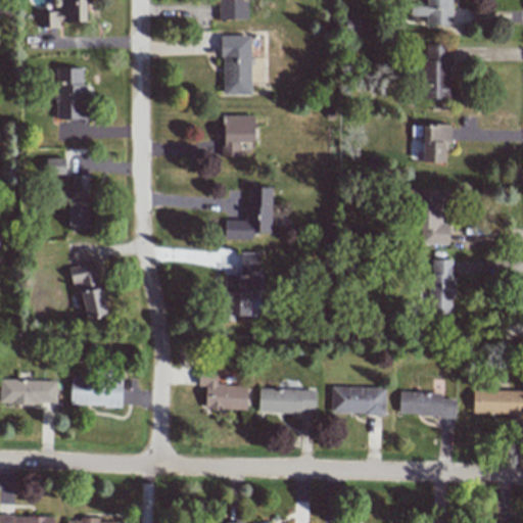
[(85,21),(85,0),(52,0),(53,7),(61,7),(61,11),(39,11),(39,28),(57,29),(57,21),(85,21)]
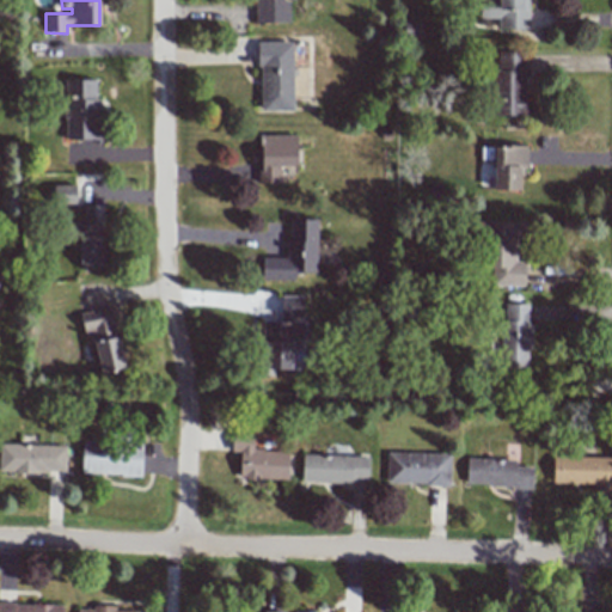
[(254,0),(255,23),(289,23),(289,1),(285,1),(283,0),(254,0)]
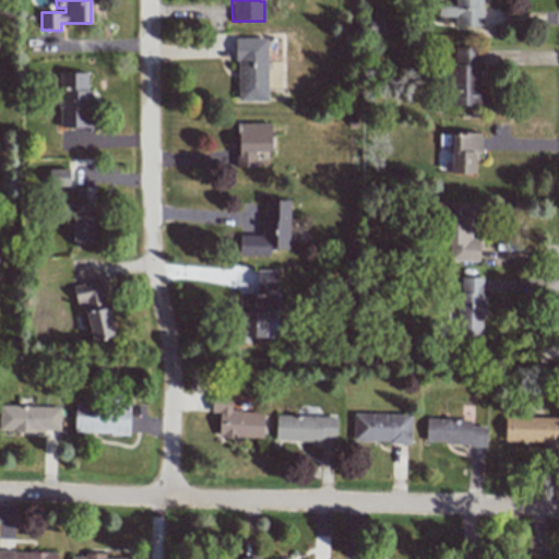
[(482,0),(437,0),(438,16),(454,16),(454,26),(483,26),(482,0)]
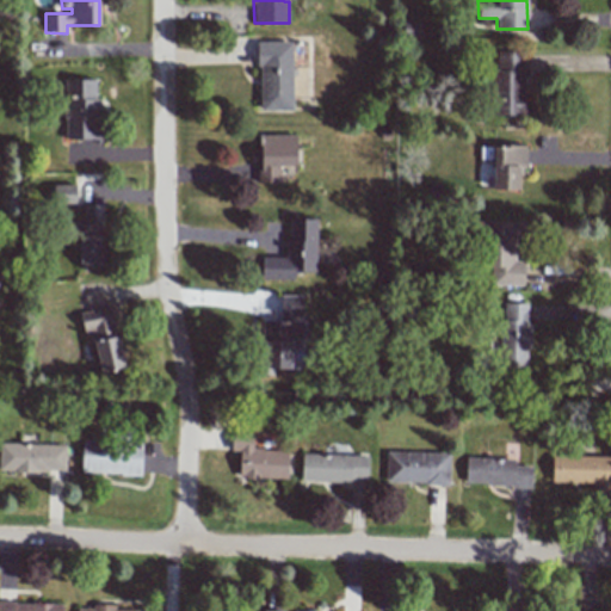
[(291,42),(258,42),(259,111),(292,110),(291,42)]
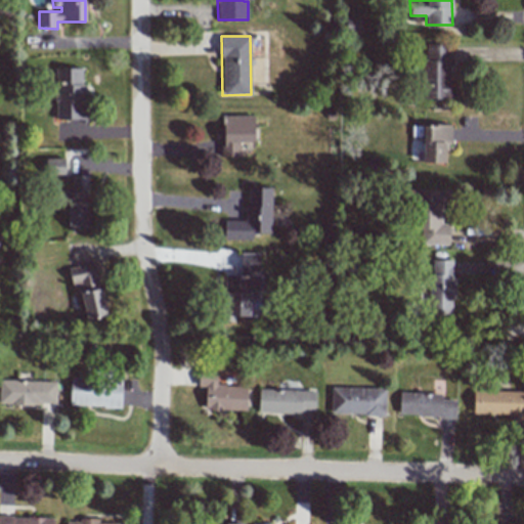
[(449,99),(450,45),(424,44),(423,98),(449,99)]
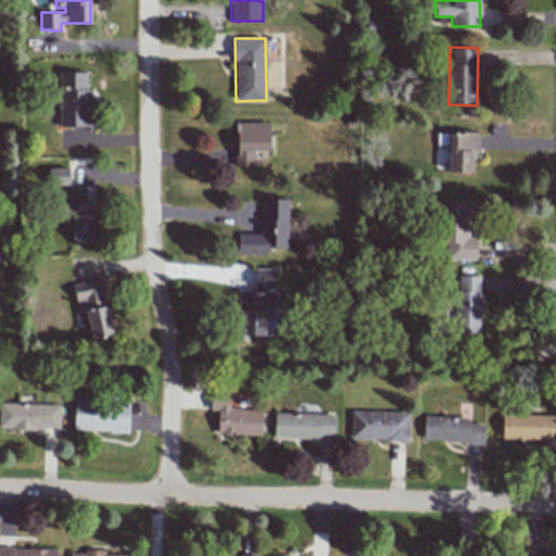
[(59,126),(91,126),(91,88),(87,88),(87,72),(58,73),(59,126)]
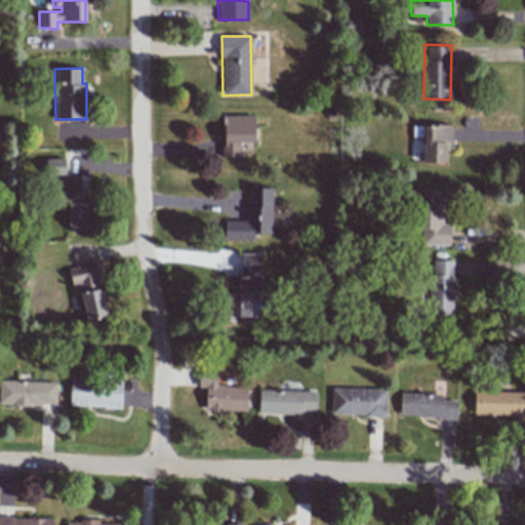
[(223,156),(240,156),(240,143),(254,143),(253,116),(221,116),(223,156)]
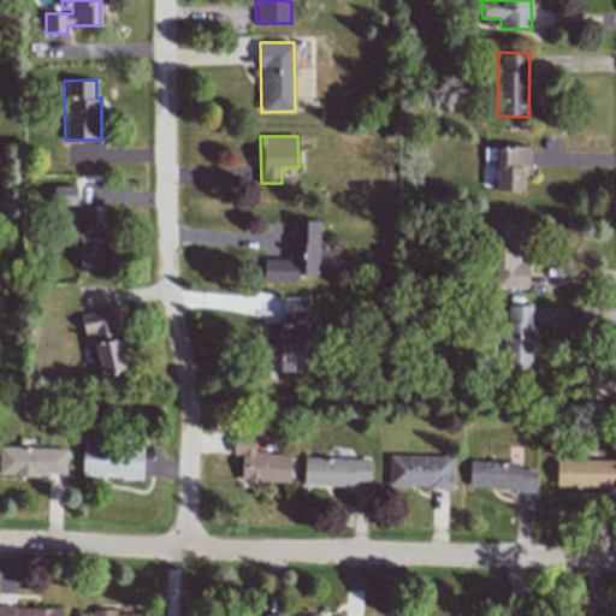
[(496,191),(522,191),(522,170),(528,171),(529,148),(497,147),(496,191)]
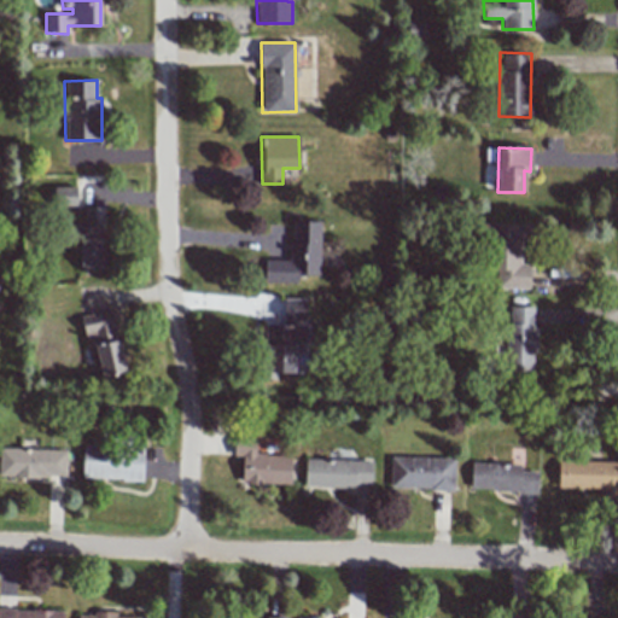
[(77,205),(76,187),(53,187),(54,207),(77,205)]
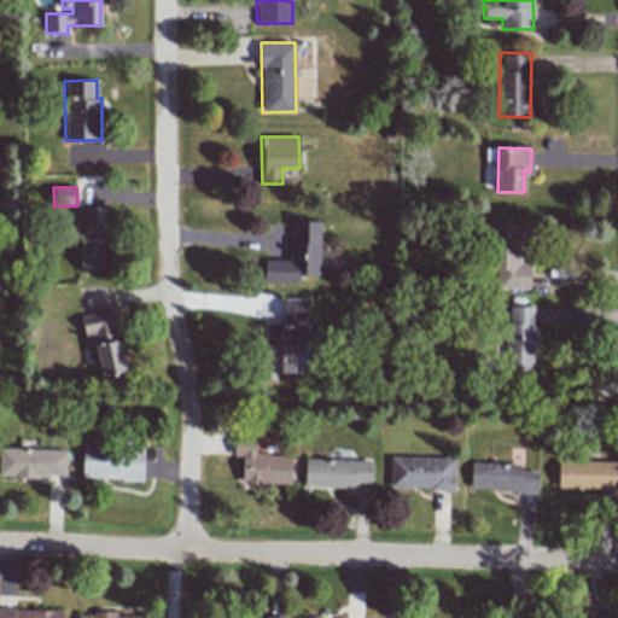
[(85,240),(80,240),(80,268),(105,267),(104,207),(85,208),(85,240)]
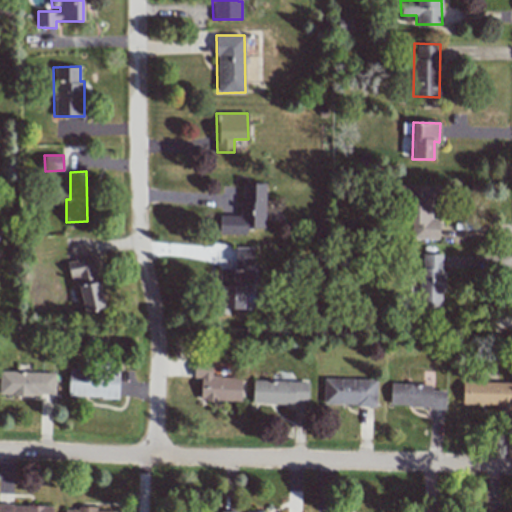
[(265,183),(241,183),(240,216),(218,215),(218,234),(246,235),(246,228),(264,228),(265,183)]
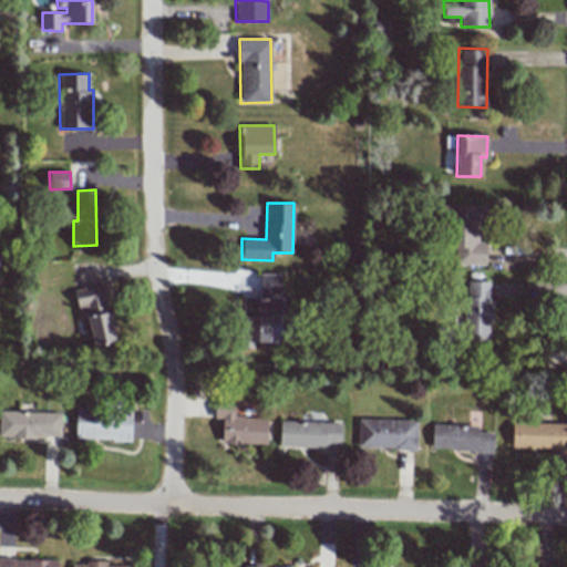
[(449,265),(485,265),(485,243),(477,241),(477,224),(486,225),(487,206),(450,206),(449,265)]
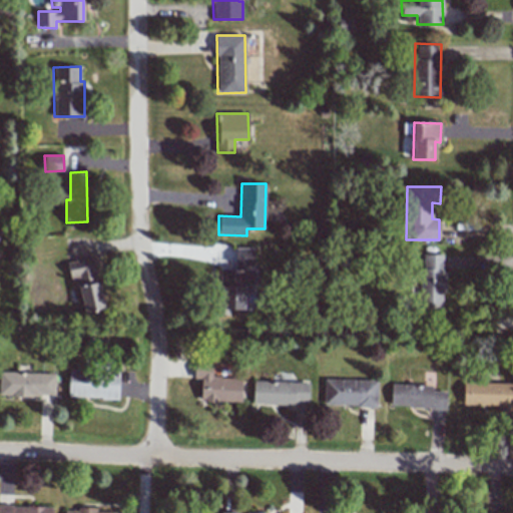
[(244,310),(245,292),(253,292),(253,300),(257,300),(258,268),(253,268),(253,248),(235,247),(235,269),(219,269),(218,310),(244,310)]
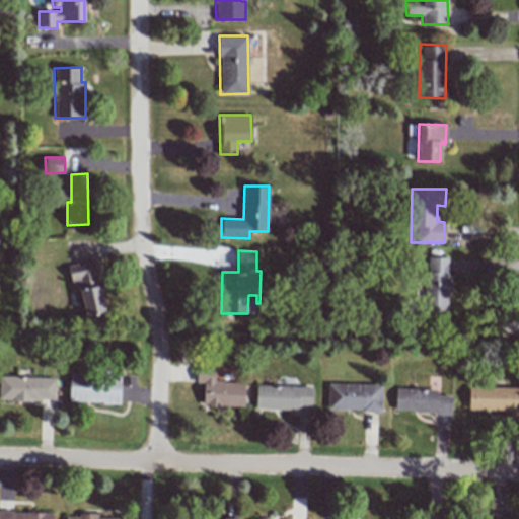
[(448,257),(426,257),(427,311),(449,311),(448,257)]
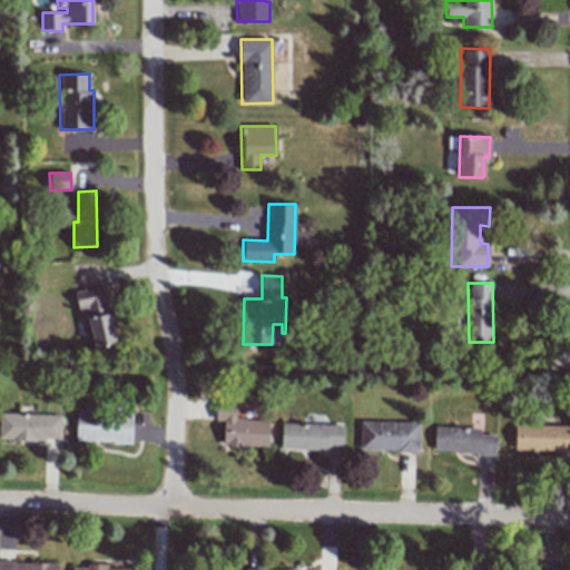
[(75,291),(79,316),(87,315),(94,347),(115,343),(104,286),(75,291)]
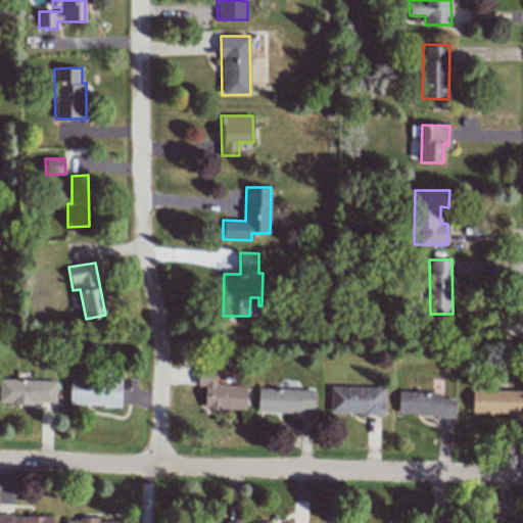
[(245,410),(245,386),(216,386),(217,370),(198,369),(197,386),(204,386),(204,409),(245,410)]
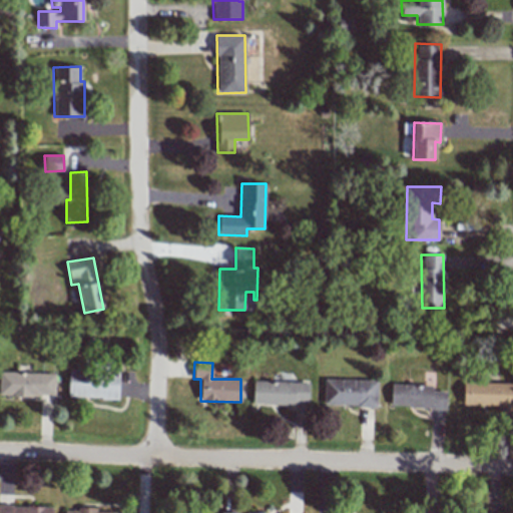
[(68,398),(118,399),(118,372),(111,372),(111,371),(68,370),(68,398)]
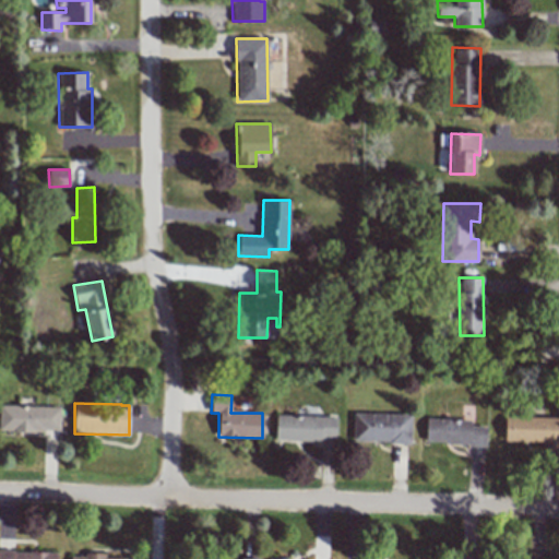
[(0,430),(60,432),(60,407),(0,405),(0,430)]
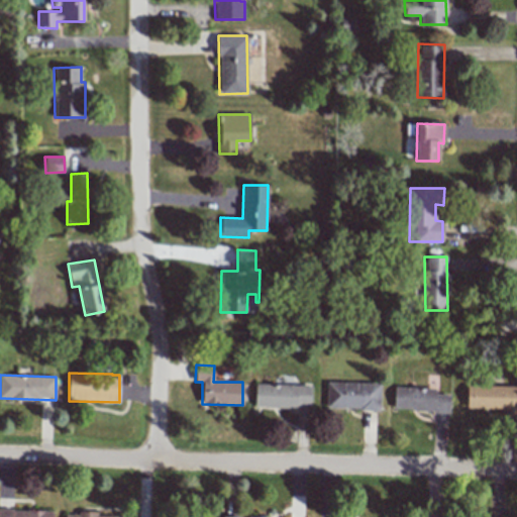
[(326,409),(379,410),(380,384),(326,383),(326,409)]
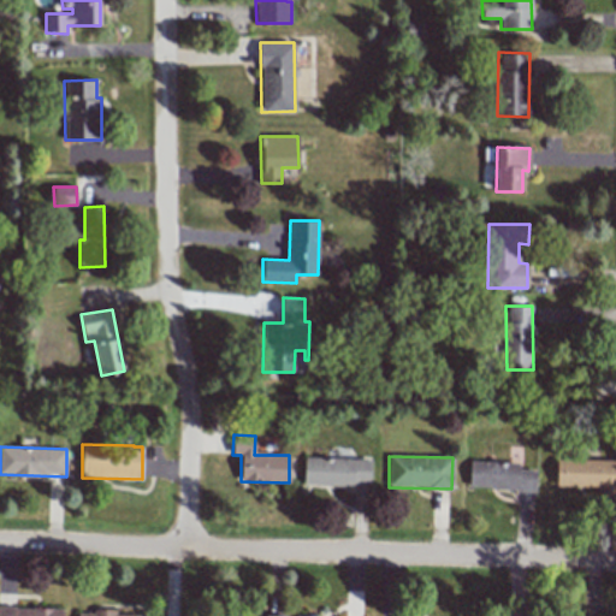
[(369,486),(371,460),(304,457),(303,484),(369,486)]
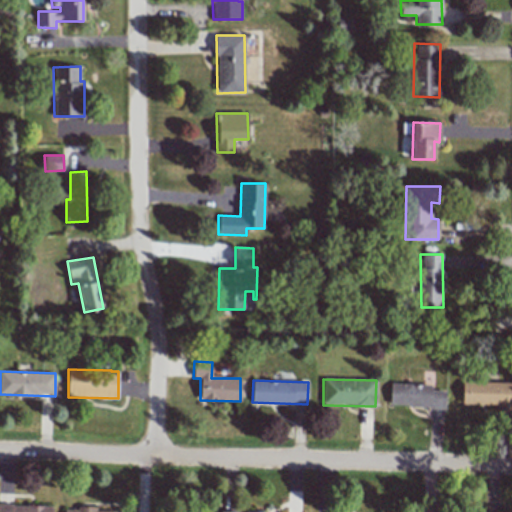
[(462,405),(495,405),(495,411),(511,410),(511,382),(462,382),(462,405)]
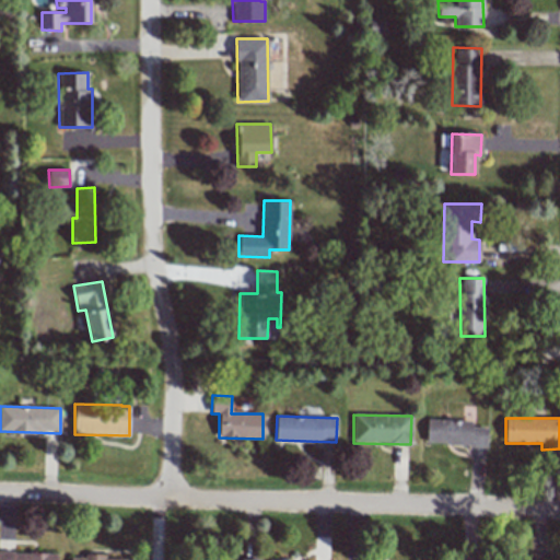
[(487,428),(470,427),(471,421),(427,420),(426,444),(487,446),(487,428)]
